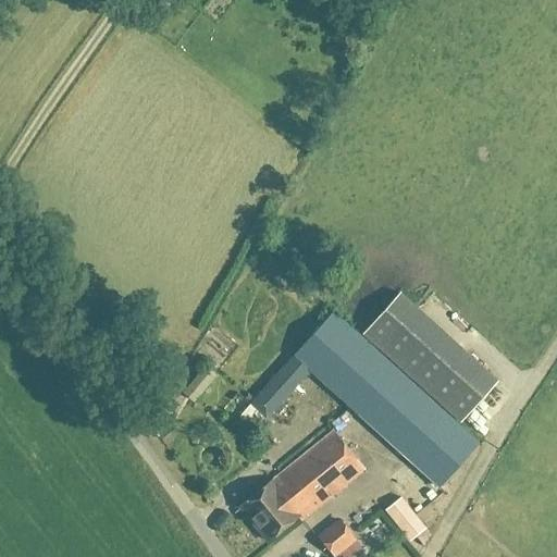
[(499,380),(400,291),(362,333),(461,422),(499,380)]
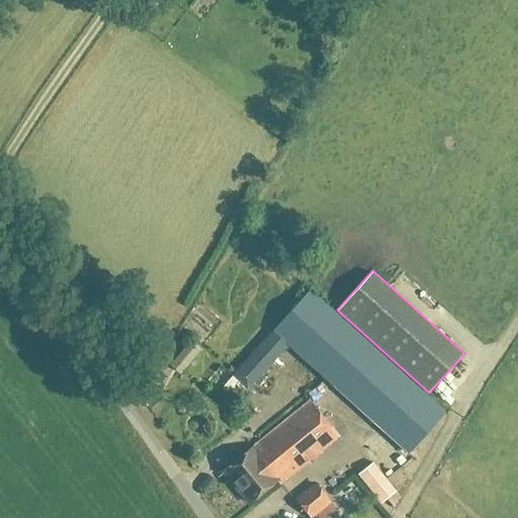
[(445,411),(310,289),(272,330),(233,375),(248,390),(288,344),(396,441),(409,452),(445,411)]
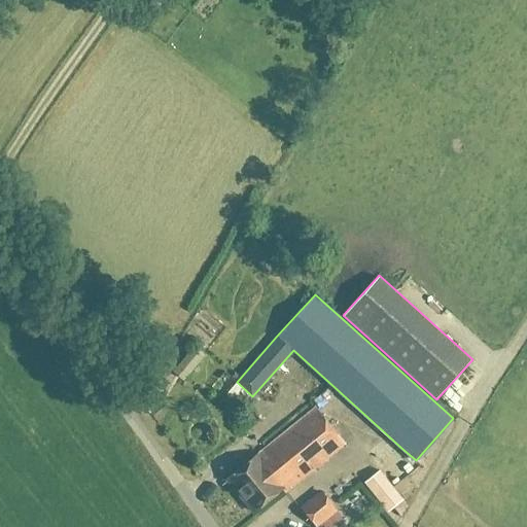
[(194,346),(172,372),(183,381),(205,356),(194,346)]
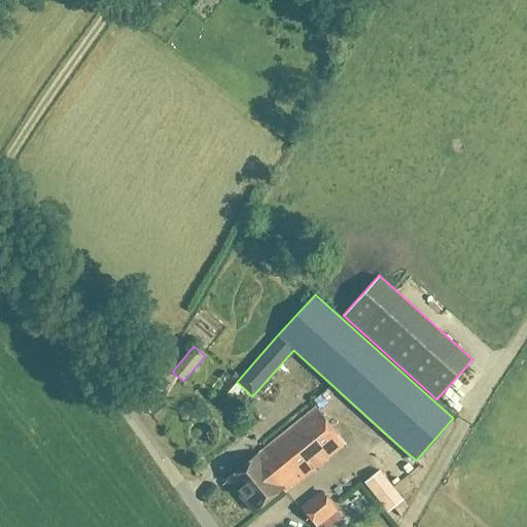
[(285,492),(343,445),(315,410),(267,448),(275,457),(273,459),(278,466),(270,473),(282,488),(285,492)]
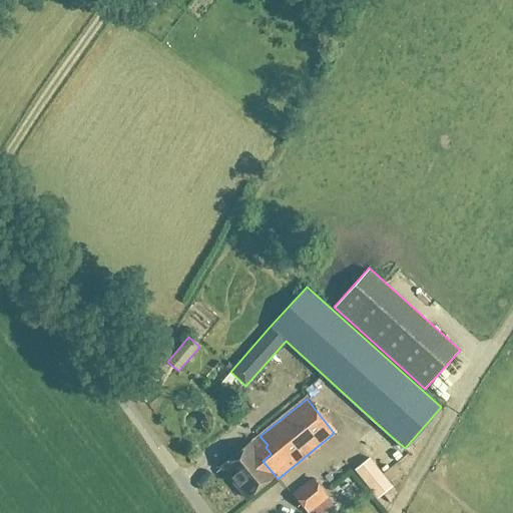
[(268,445),(260,436),(221,467),(246,498),(275,475),(263,461),(271,454),(266,447),(268,445)]
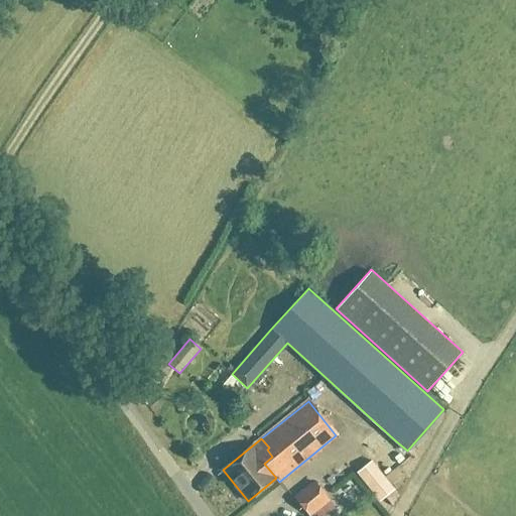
[(372,460),(361,468),(384,498),(395,490),(372,460)]
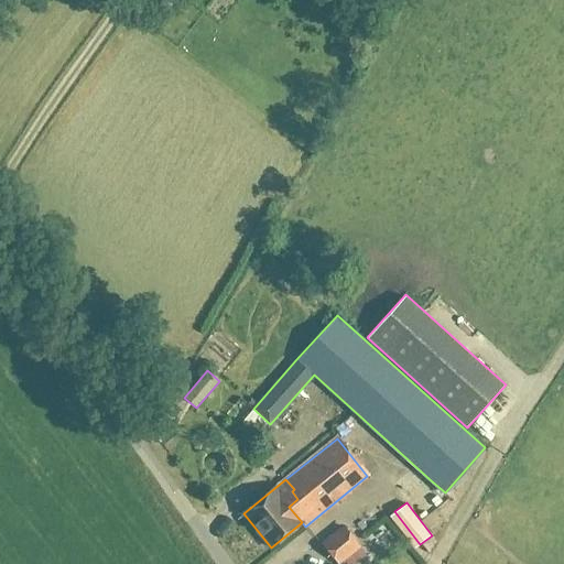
[(358,546),(344,528),(323,544),(337,562),(358,546)]
